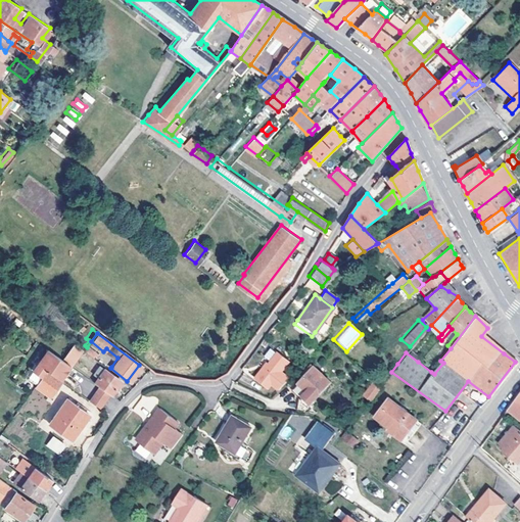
[(311,354),(316,350),(302,339),(298,345),(311,354)]
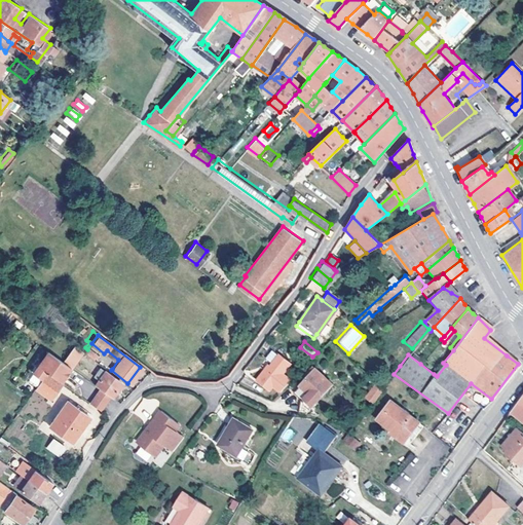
[(60,361),(69,368),(80,351),(72,345),(60,361)]
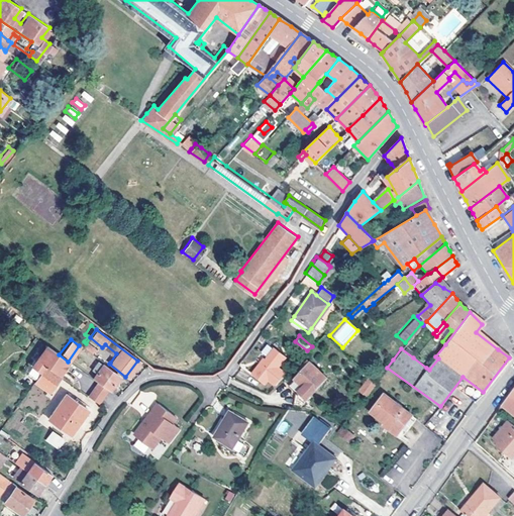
[(109,364),(110,363),(86,343),(84,341),(80,346),(107,367),(109,364)]
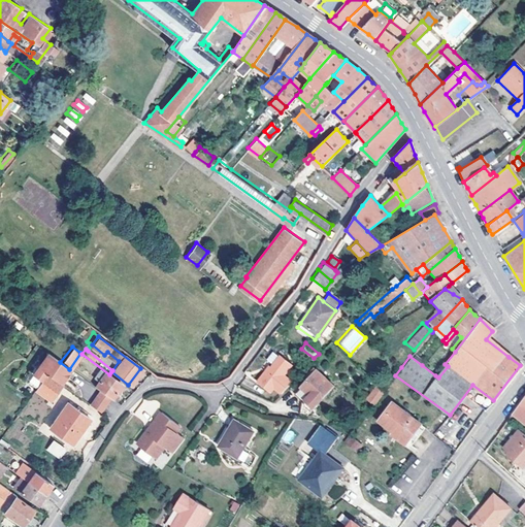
[(45,373),(61,385),(71,370),(69,369),(60,362),(47,353),(37,367),(45,373)]
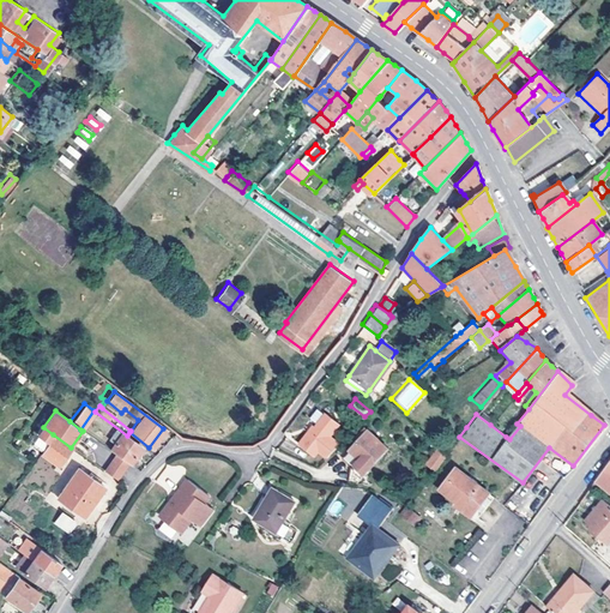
[(337,425),(322,415),(309,434),(307,433),(297,446),(314,457),(318,452),(326,458),(339,444),(330,437),(337,425)]
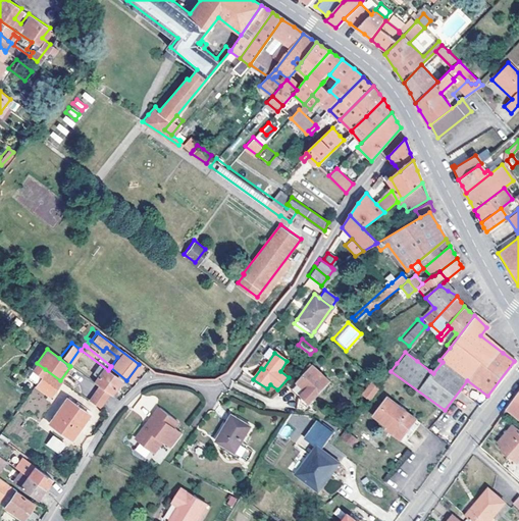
[(32,369),(40,376),(45,369),(37,363),(32,369)]
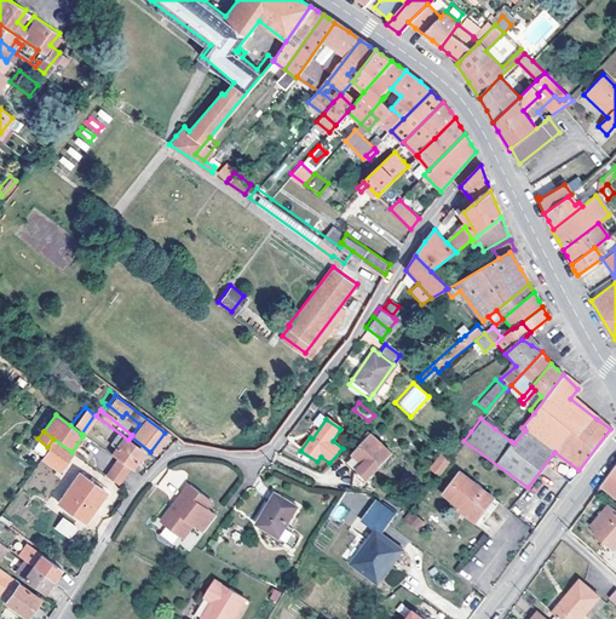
[(351,453),(370,473),(390,453),(370,434),(351,453)]
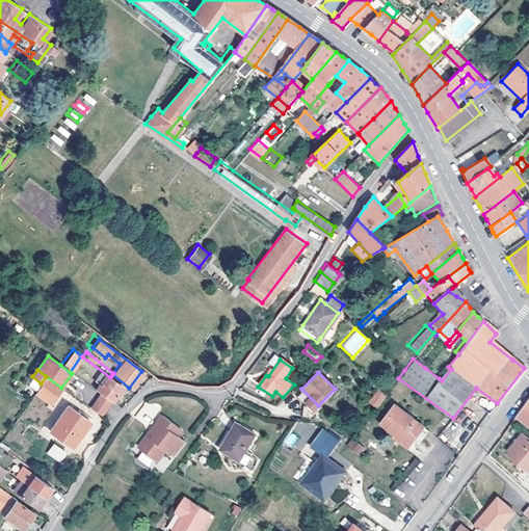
[(103,374),(102,376),(97,383),(93,389),(99,393),(109,400),(110,401),(121,387),(103,374)]
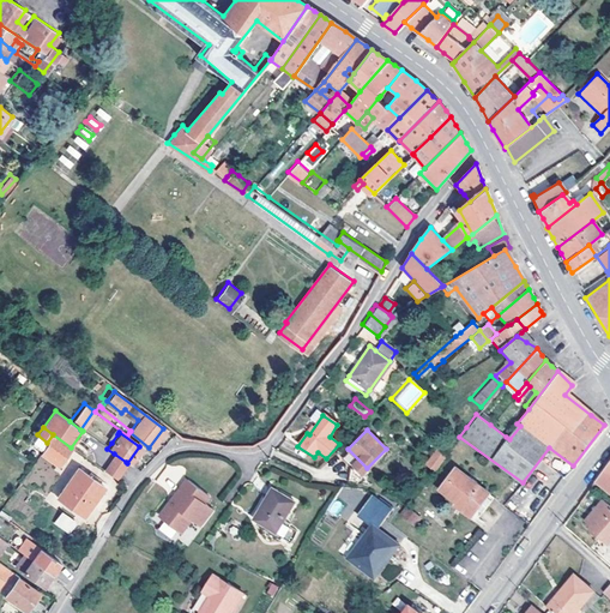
[(59,464),(71,448),(53,434),(47,443),(41,452),(59,464)]
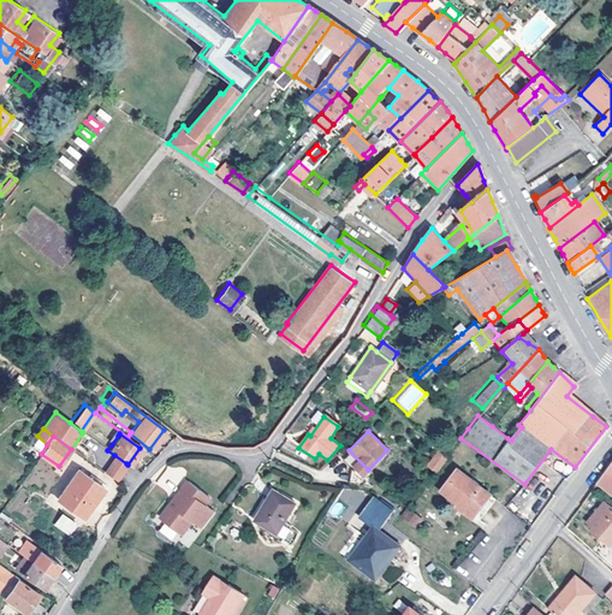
[(428,463),(437,471),(447,455),(439,449),(428,463)]
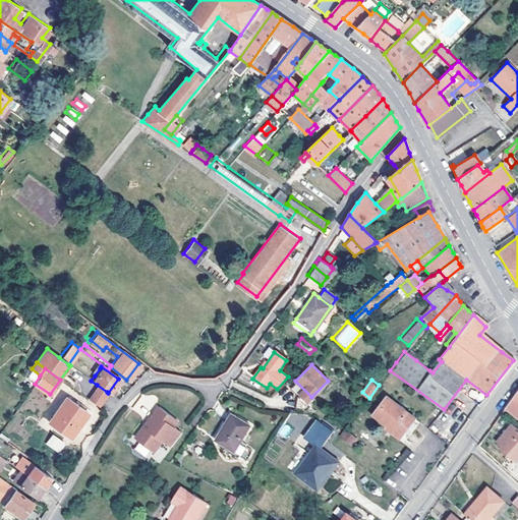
[(97,405),(107,392),(97,385),(87,398),(97,405)]
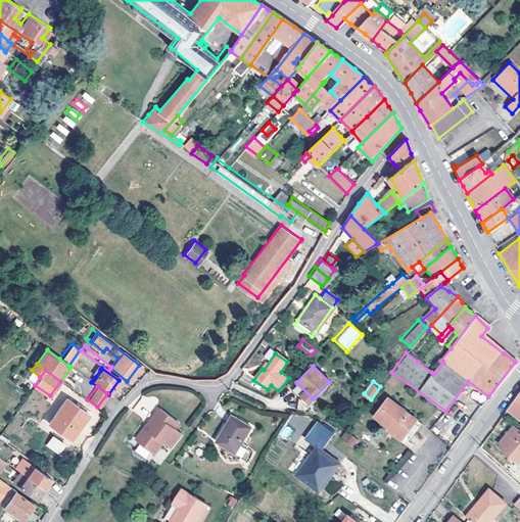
[(519,388),(506,409),(519,420),(519,388)]
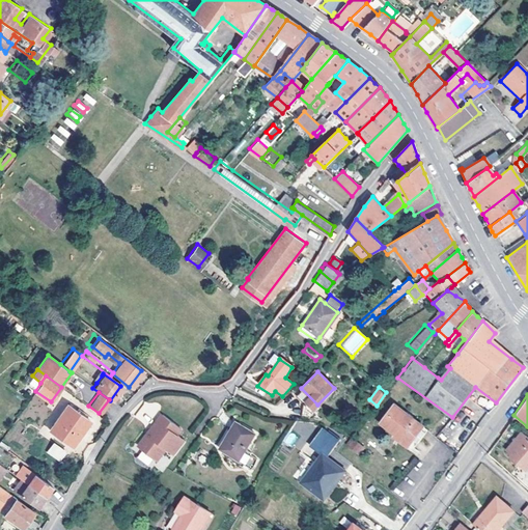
[(88,419),(65,403),(48,428),(72,445),(88,419)]
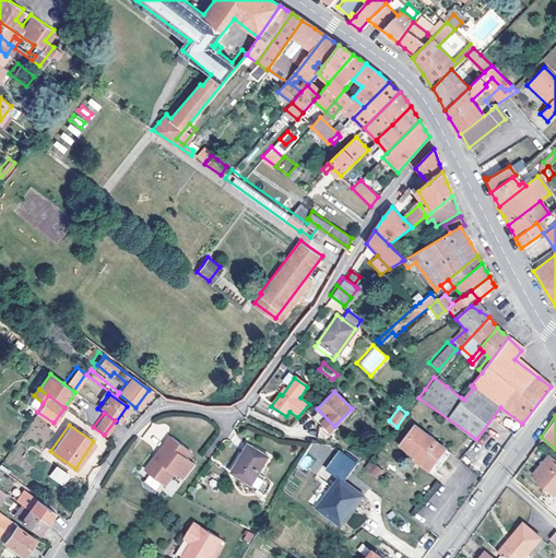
[(413,426),(399,443),(429,466),(444,449),(413,426)]
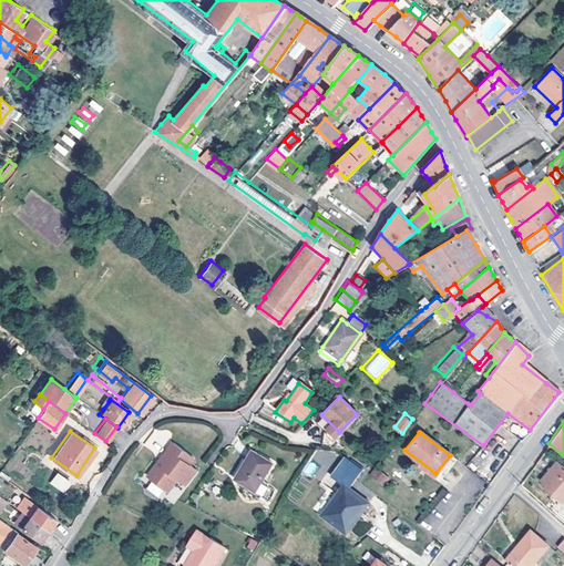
[(144,479),(153,484),(157,484),(159,489),(165,493),(174,481),(184,487),(195,472),(185,465),(190,459),(168,444),(159,459),(161,460),(159,464),(154,464),(144,479)]
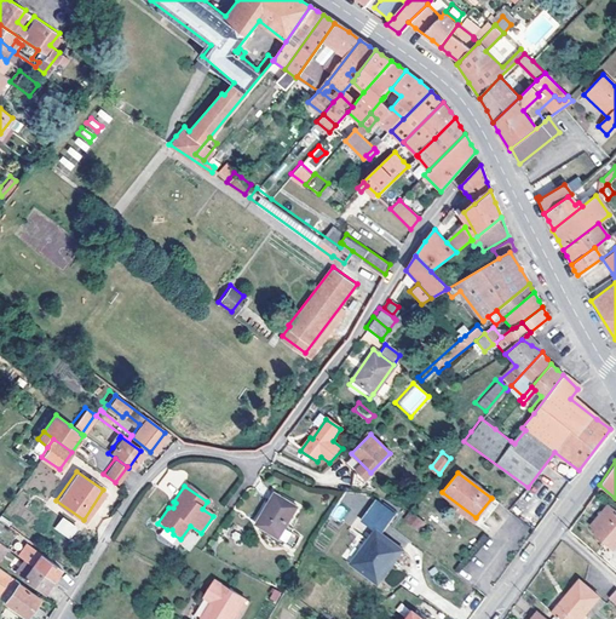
[(276,538),(283,528),(297,508),(274,493),(253,523),(264,531),(276,538)]
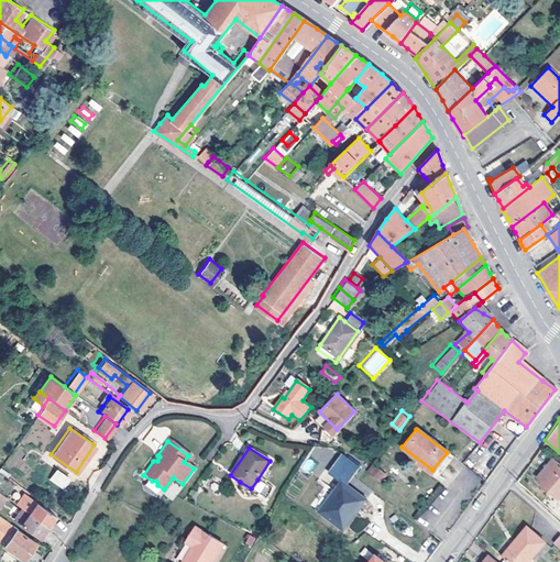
[(555,499),(559,493),(559,464),(551,458),(535,476),(540,482),(538,485),(555,499)]
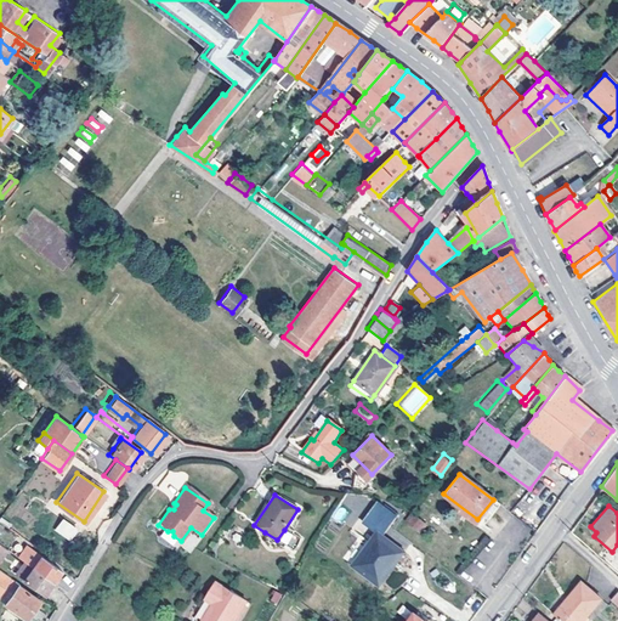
[(414,531),(421,523),(408,512),(401,520),(414,531)]
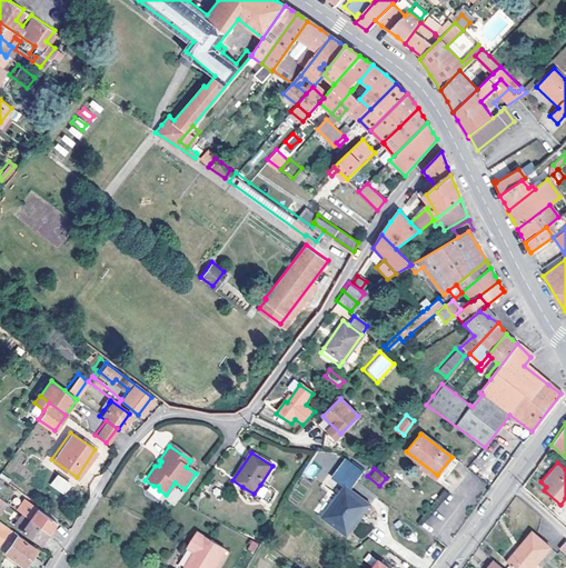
[(69,484),(57,476),(51,484),(63,491),(69,484)]
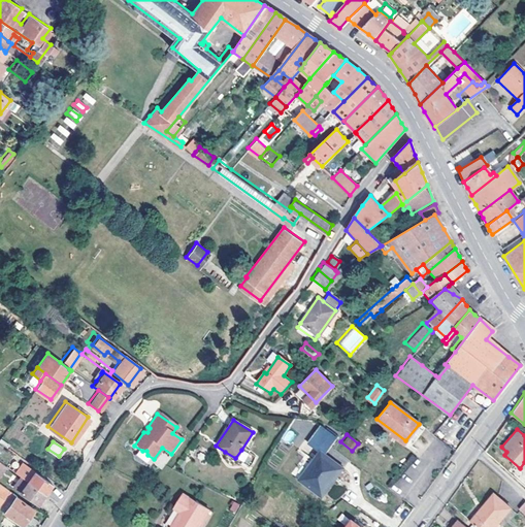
[(235,458),(225,452),(223,455),(238,465),(247,453),(241,450),(235,458)]
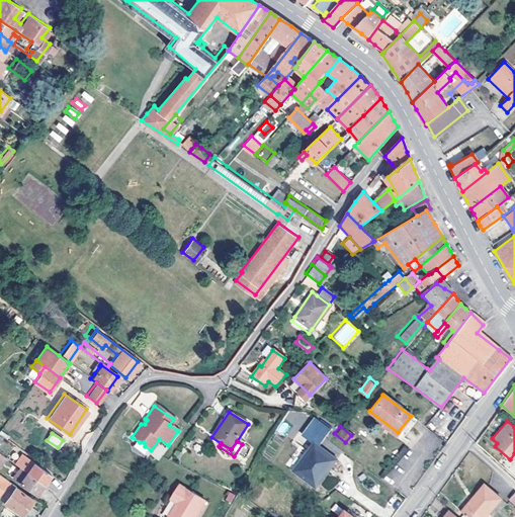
[(309,483),(322,464),(326,467),(332,458),(310,442),(290,469),(309,483)]
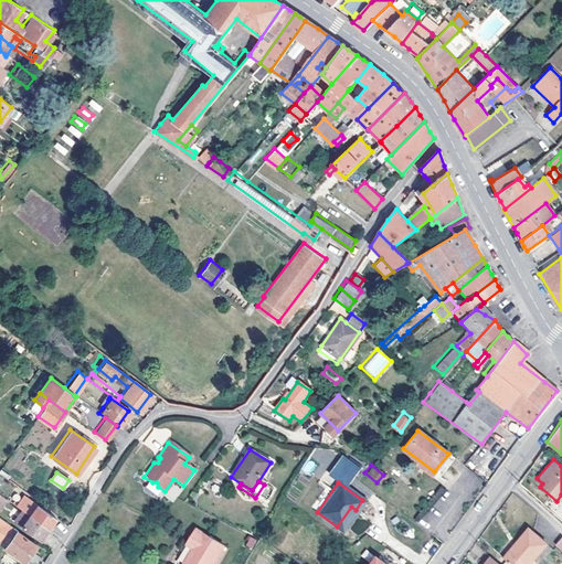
[(21,510),(46,528),(54,517),(23,495),(14,506),(21,510)]
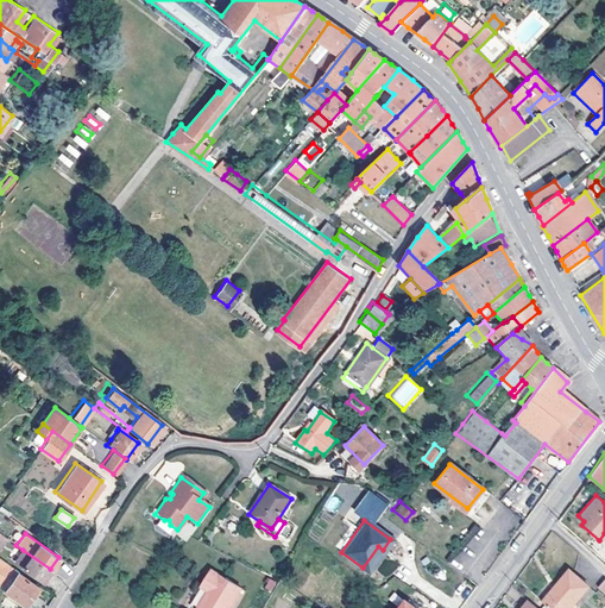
[(366,571),(383,550),(378,546),(363,568),(366,571)]
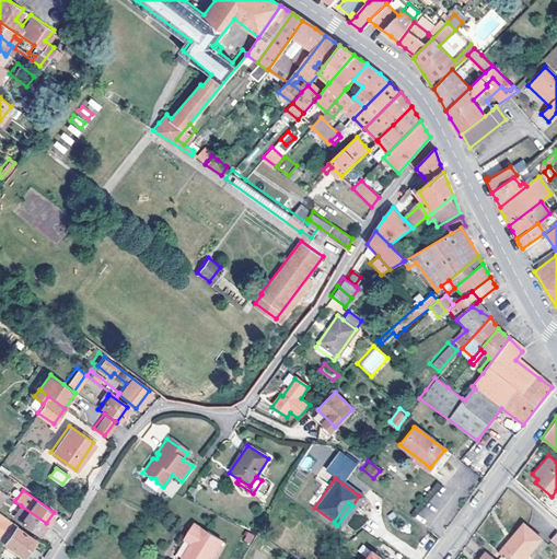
[(38,534),(46,523),(21,505),(13,515),(38,534)]
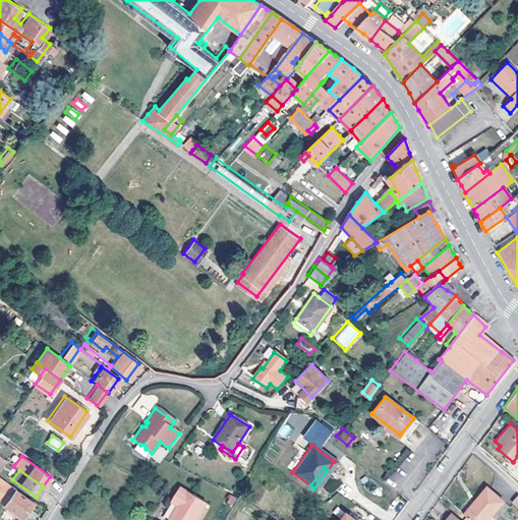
[(0,497),(8,483),(0,476),(0,497)]
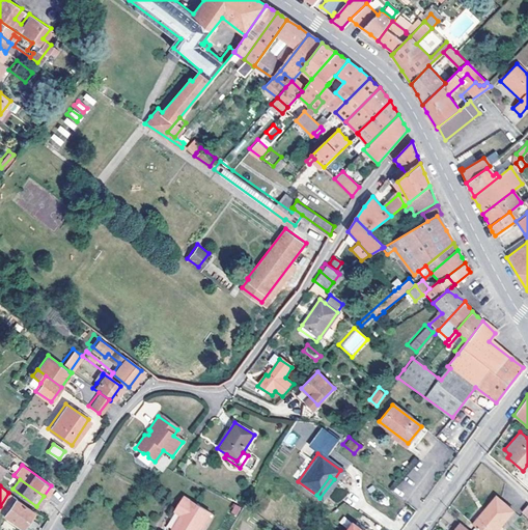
[(186,495),(182,501),(188,505),(191,499),(186,495)]
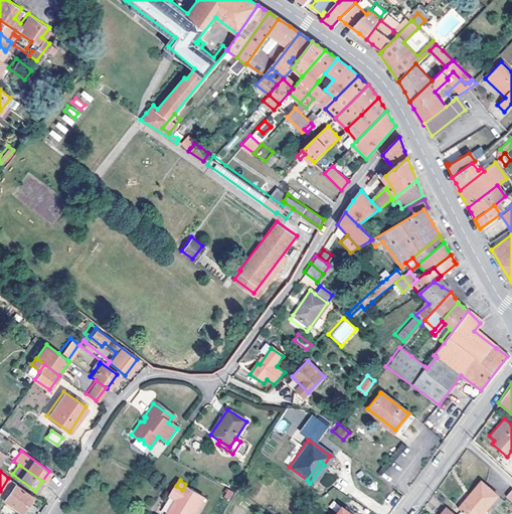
[(464,513),(479,513),(482,512),(496,495),(479,482),(457,508),(464,513)]
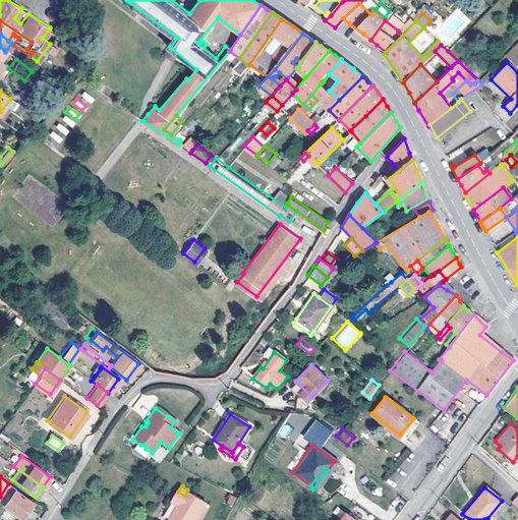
[(184,496),(178,492),(161,519),(160,519),(194,519),(207,502),(187,489),(184,496)]
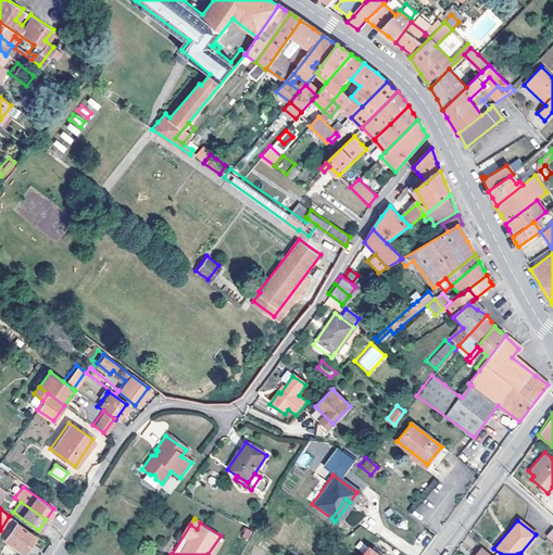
[(36,537),(16,524),(5,540),(24,554),(28,547),(36,553),(39,549),(32,543),(36,537)]
